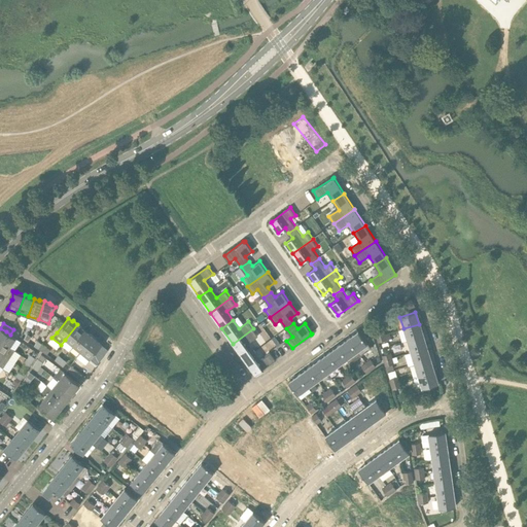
[(77,324),(65,340),(73,346),(84,331),(80,328),(81,327),(77,324)]
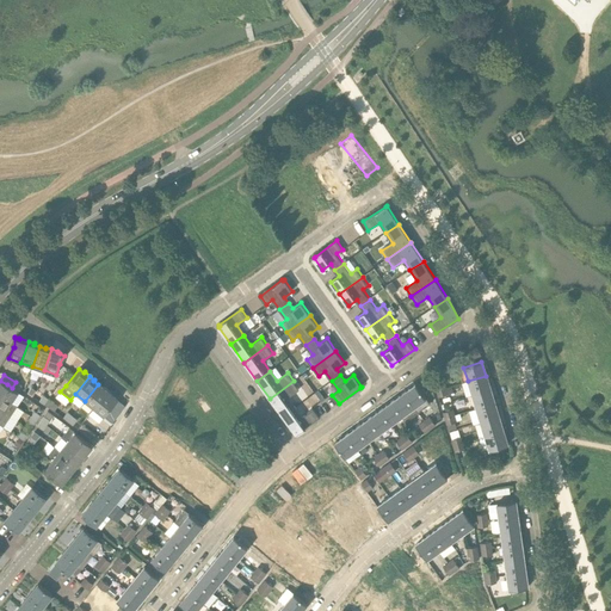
[(486,376),(468,381),(473,395),(489,389),(486,376)]
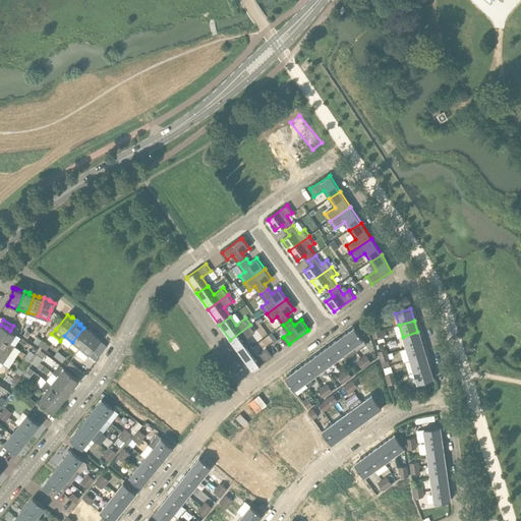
[(0,337),(9,344),(15,334),(10,331),(6,328),(0,325),(0,337)]
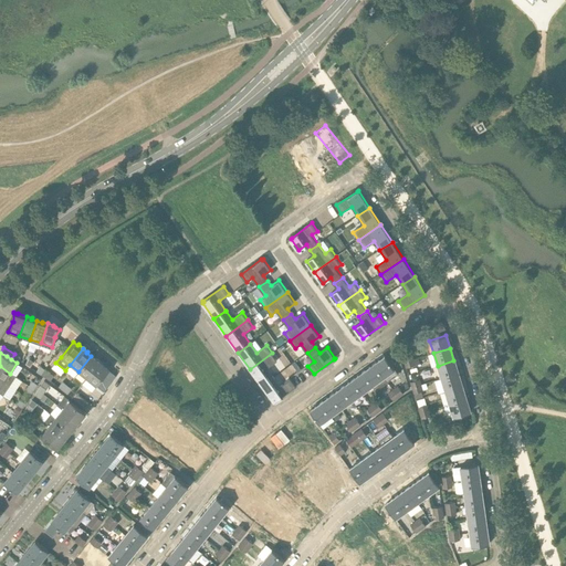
[(272,353),(250,369),(262,386),(274,377),(268,368),(278,360),(272,353)]
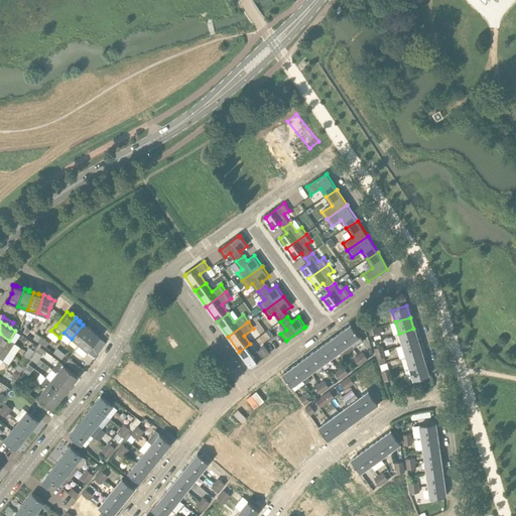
[(13,323),(10,328),(15,331),(17,329),(18,327),(13,323)]
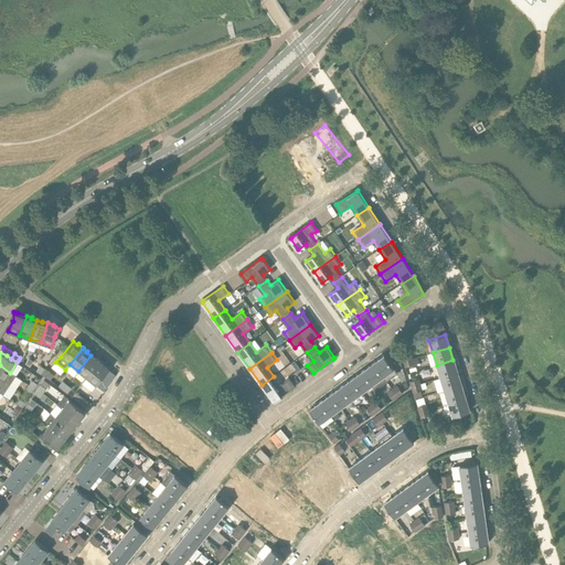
[(411,353),(401,356),(403,362),(413,359),(411,353)]
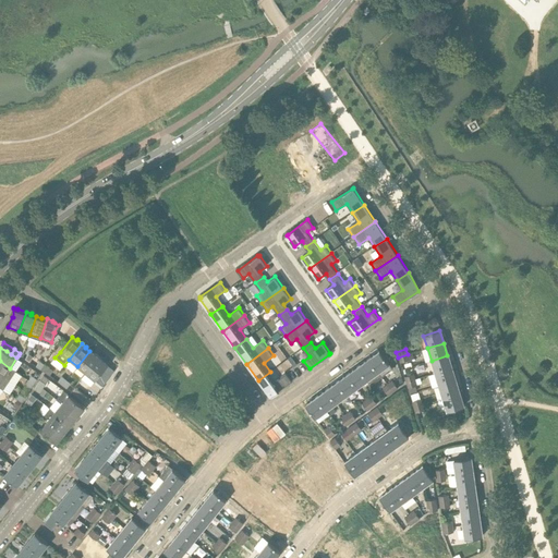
[(89,351),(77,366),(86,373),(99,358),(95,353),(94,354),(89,351)]
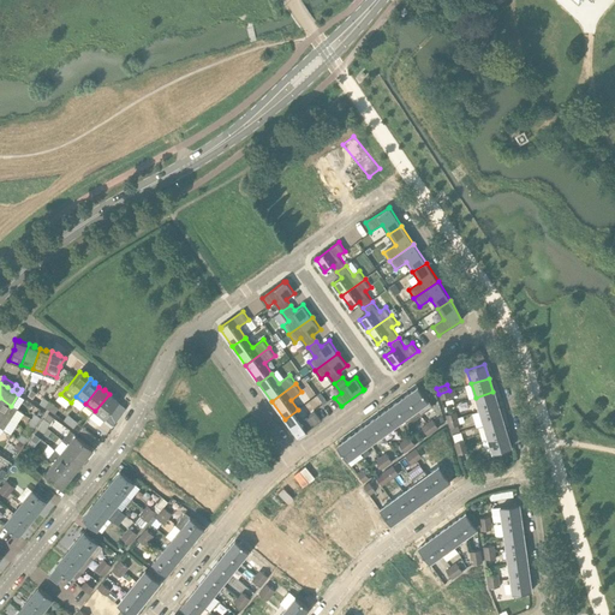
[(418,388),(406,396),(421,416),(433,407),(418,388)]
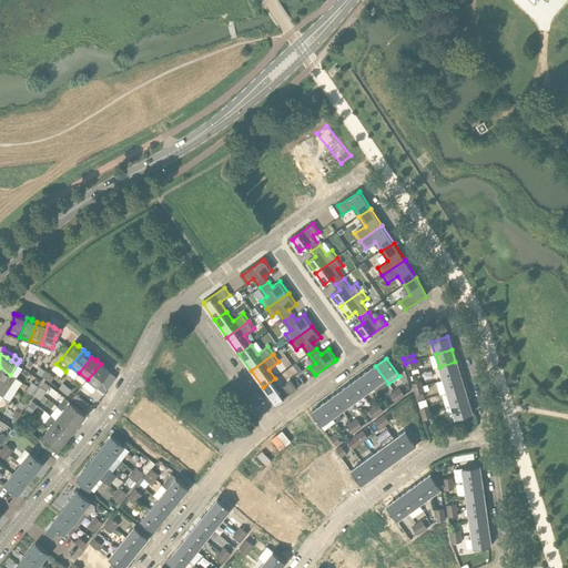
[(455,362),(439,367),(443,381),(459,375),(455,362)]
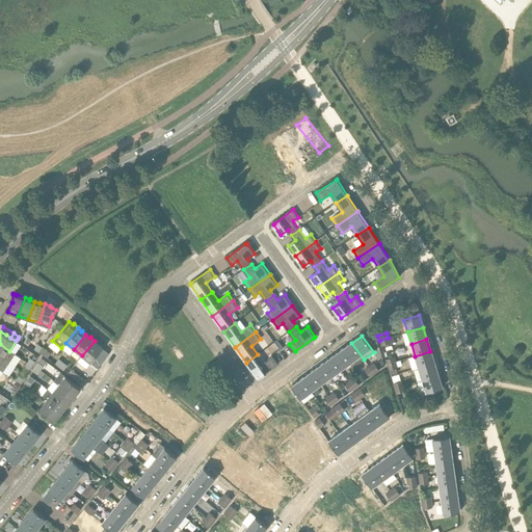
[(95,341),(82,355),(90,363),(96,367),(108,352),(102,348),(103,347),(99,344),(95,341)]
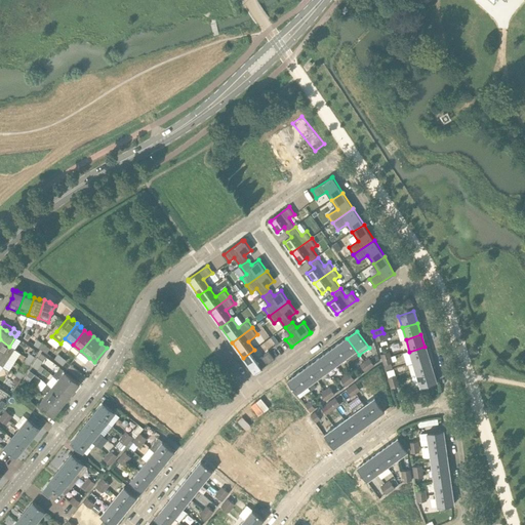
[(347,338),(337,346),(346,358),(349,362),(359,355),(347,338)]
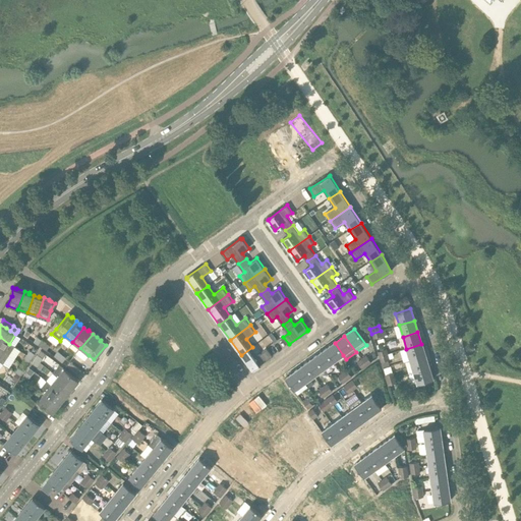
[(0,349),(8,355),(14,347),(9,344),(0,337),(0,349)]
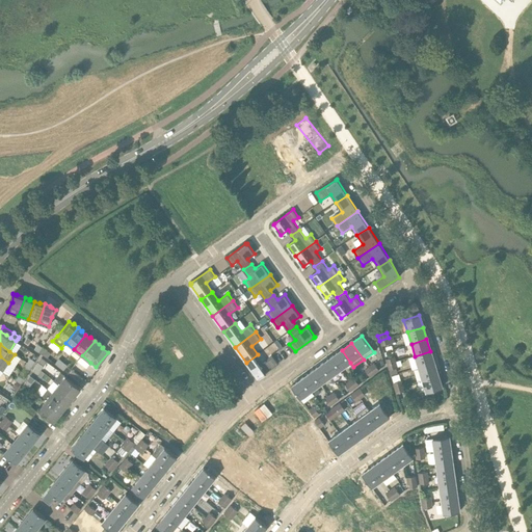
[(42,347),(38,352),(43,355),(48,360),(52,353),(47,350),(42,347)]
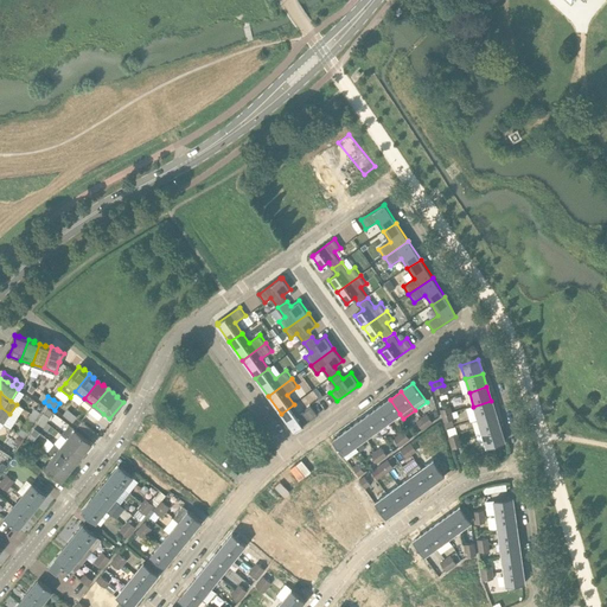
[(390,400),(378,408),(389,421),(400,414),(390,400)]
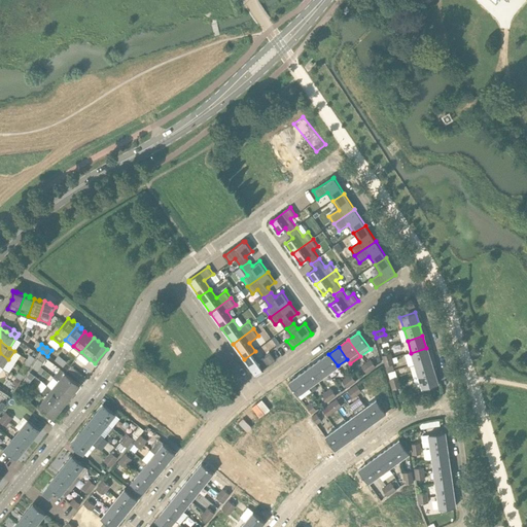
[(426,348),(411,353),(415,364),(430,360),(426,348)]
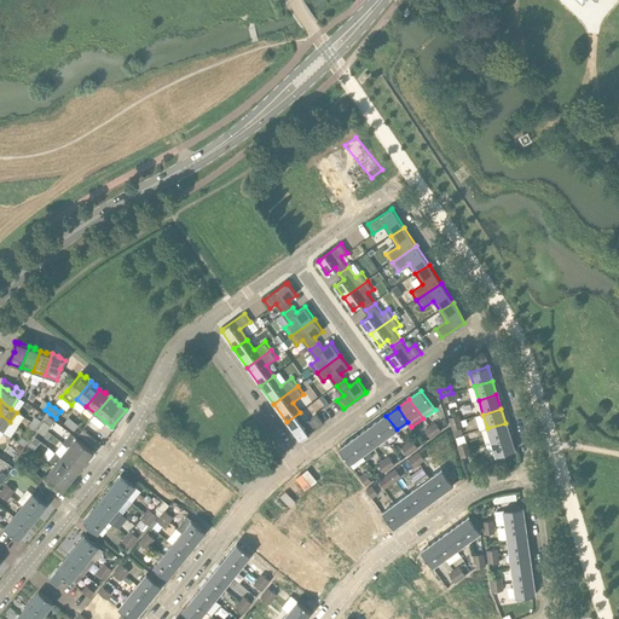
[(300,412),(287,422),(300,439),(324,423),(318,415),(307,422),(300,412)]
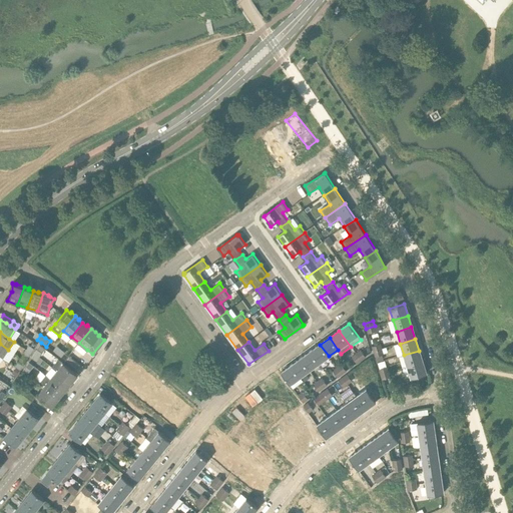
[(0,356),(3,359),(8,350),(0,344),(0,356)]
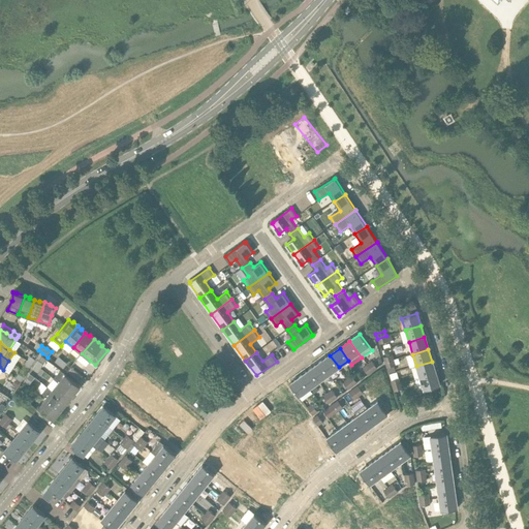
[(330,355),(319,363),(329,374),(339,367),(330,355)]
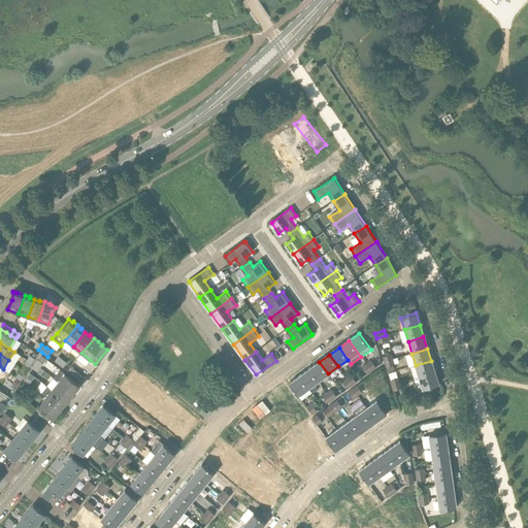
[(393,359),(384,362),(386,367),(388,366),(393,365),(395,365),(394,364),(393,359)]
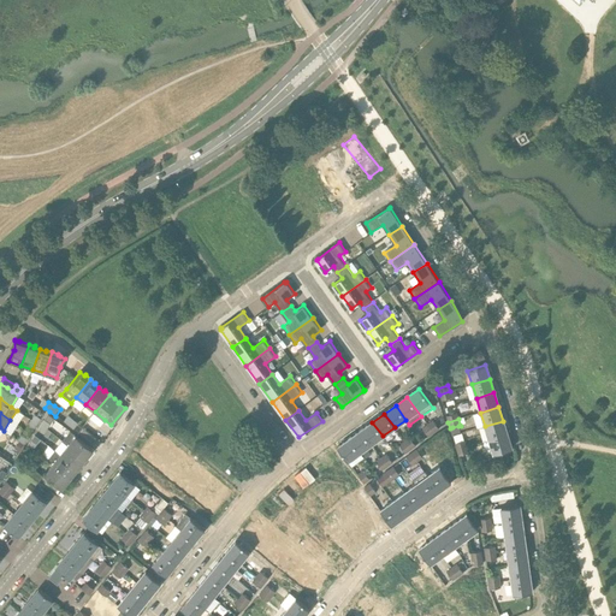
[(432,420),(427,425),(434,433),(439,430),(432,420)]
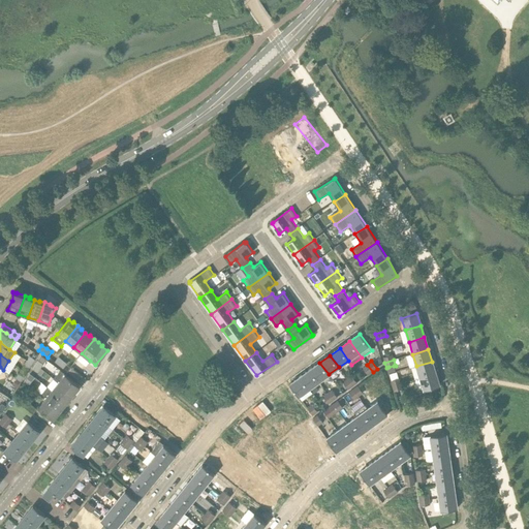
[(432,362),(416,366),(419,378),(435,373),(432,362)]
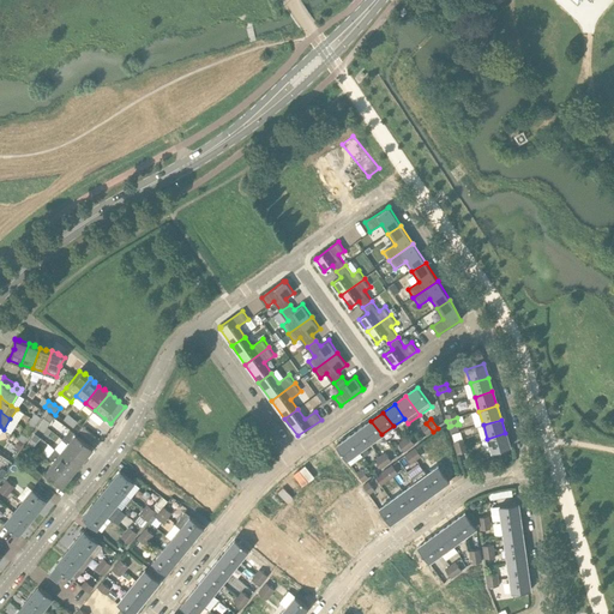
[(371,421),(360,429),(369,443),(381,434),(371,421)]
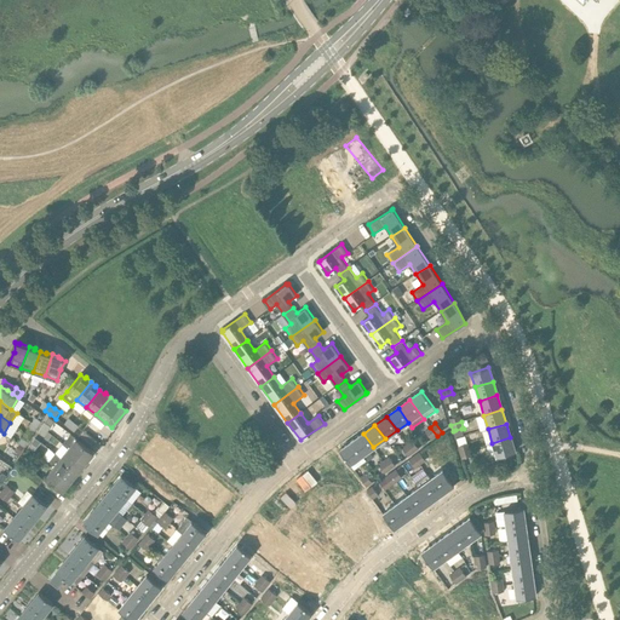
[(430,428),(425,431),(431,440),(437,436),(430,428)]
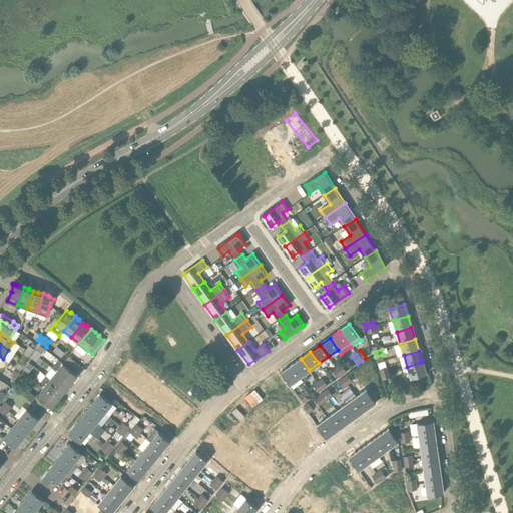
[(68,356),(65,361),(76,370),(79,365),(68,356)]
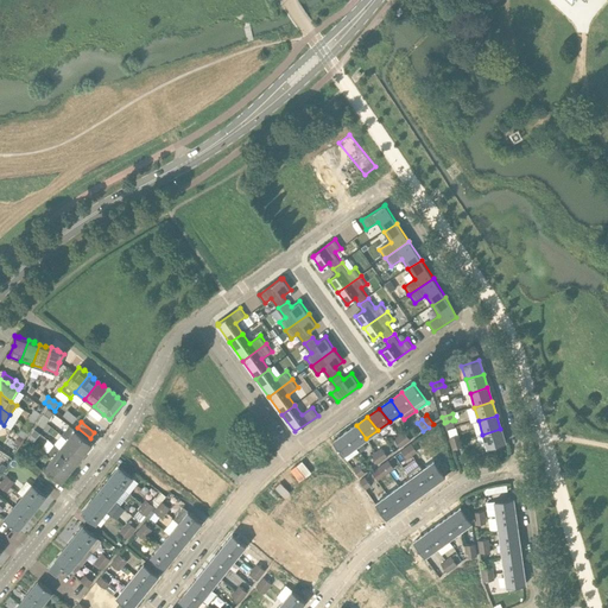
[(69,426),(62,435),(67,439),(84,454),(88,449),(87,448),(92,443),(75,430),(69,425),(69,426)]
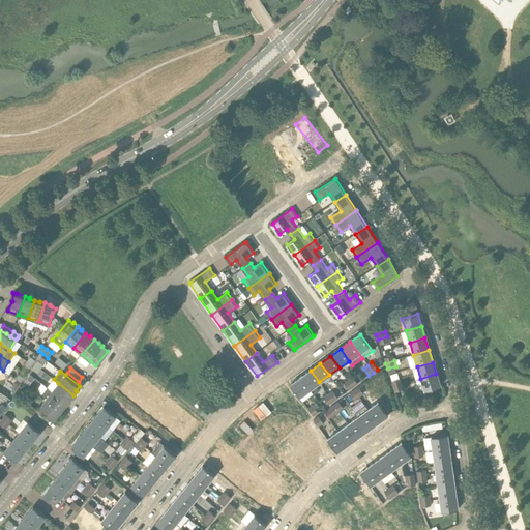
[(311,371),(300,378),(310,389),(319,382),(311,371)]
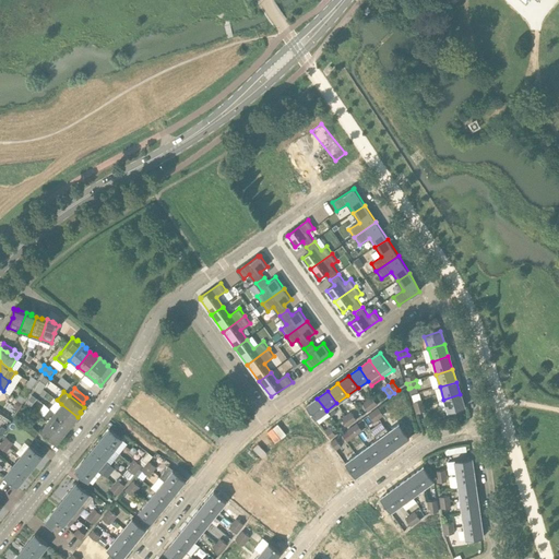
[(150,418),(158,407),(155,405),(149,400),(142,394),(134,404),(127,414),(130,416),(134,419),(141,411),(150,418)]
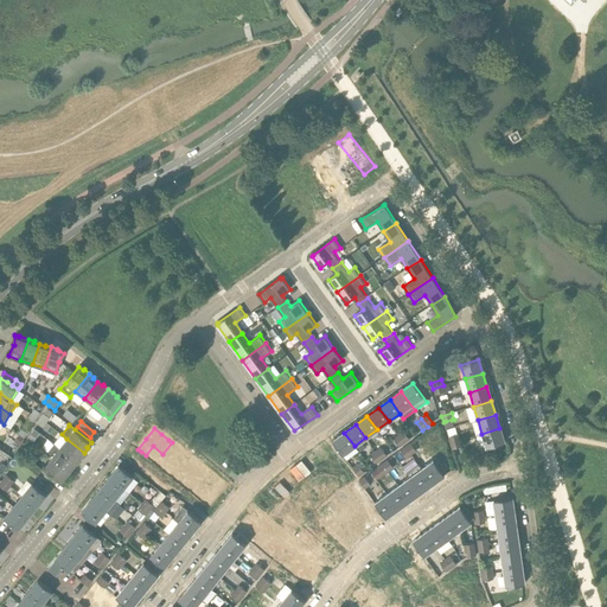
[(499,428),(481,434),(486,447),(504,442),(499,428)]
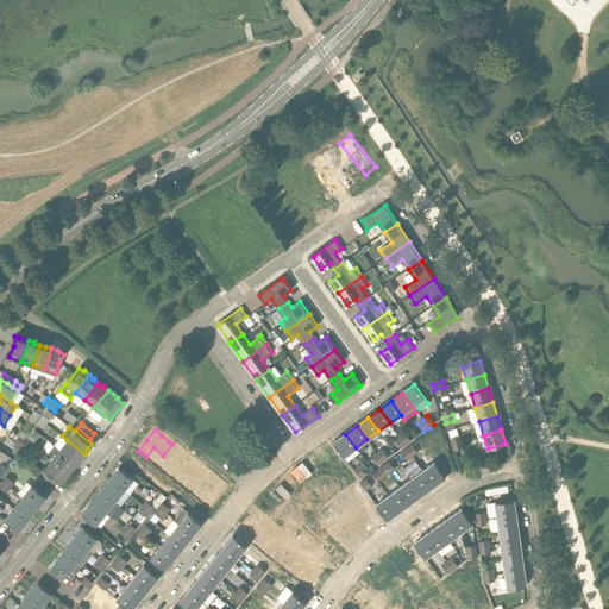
[(405,432),(400,437),(406,445),(412,441),(405,432)]
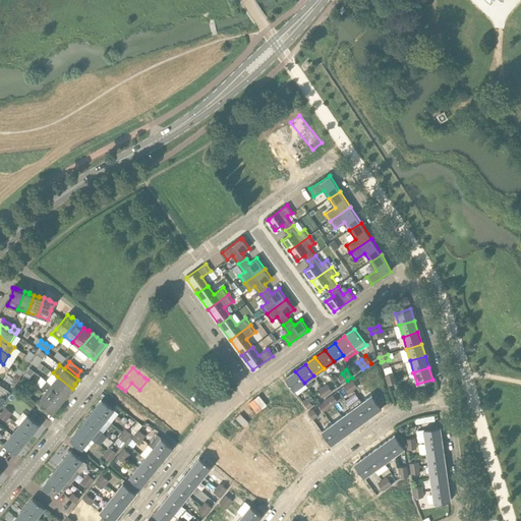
[(295,371),(286,379),(294,390),(304,383),(295,371)]
